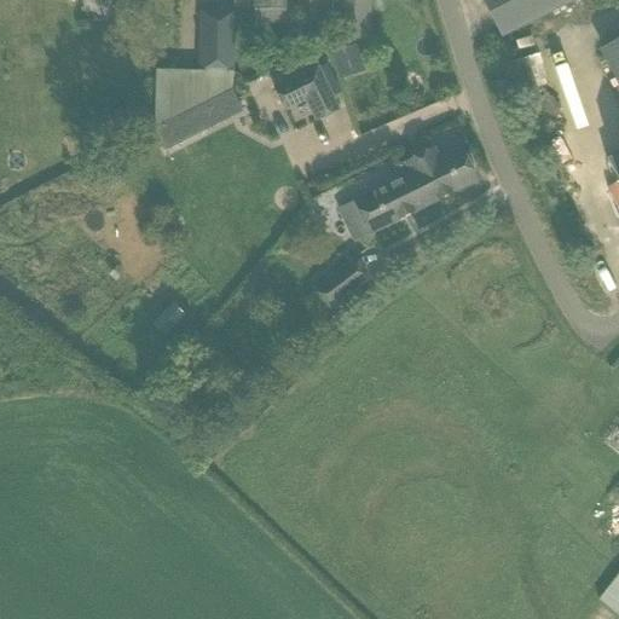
[(287,11),(285,0),(253,0),(254,11),(287,11)]
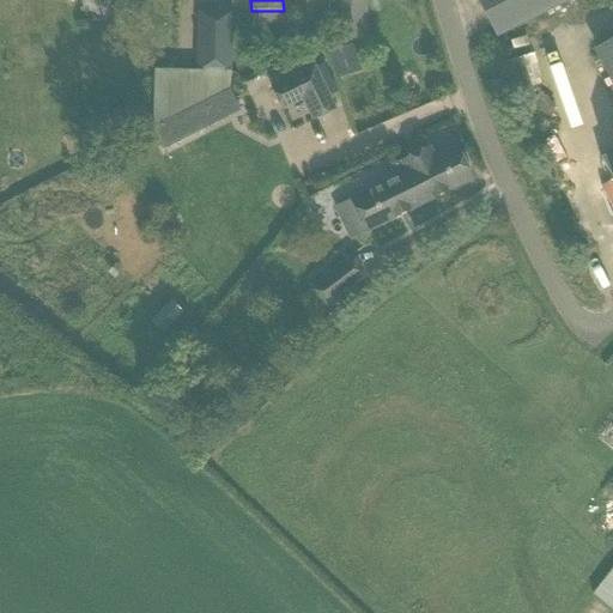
[(339,0),(340,17),(354,17),(353,0),(339,0)]
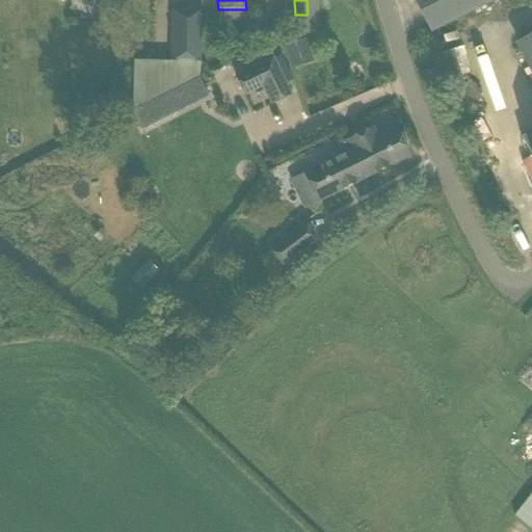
[(415,0),(426,23),(430,30),(446,23),(447,25),(469,15),(468,11),(490,0),(415,0)]
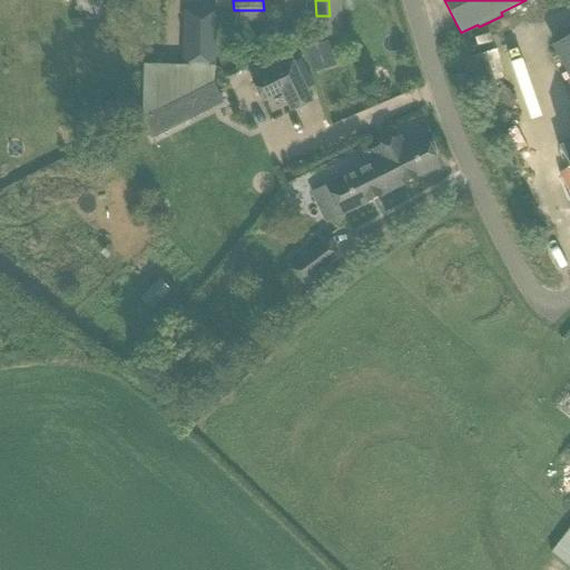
[(177,101),(213,82),(216,12),(184,11),(180,66),(143,65),(141,120),(177,101)]
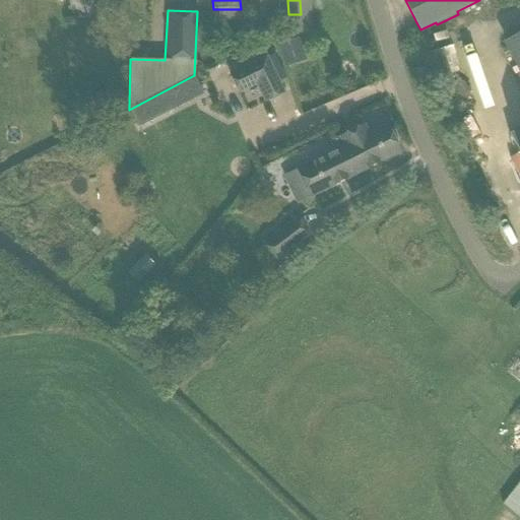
[(519,30),(502,42),(519,74),(519,126),(508,134),(519,153),(519,166),(516,169),(519,177),(519,30)]
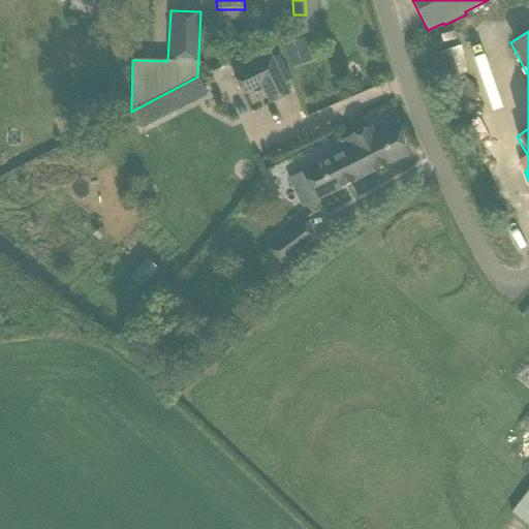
[(302,37),(282,43),(289,65),(309,59),(302,37)]
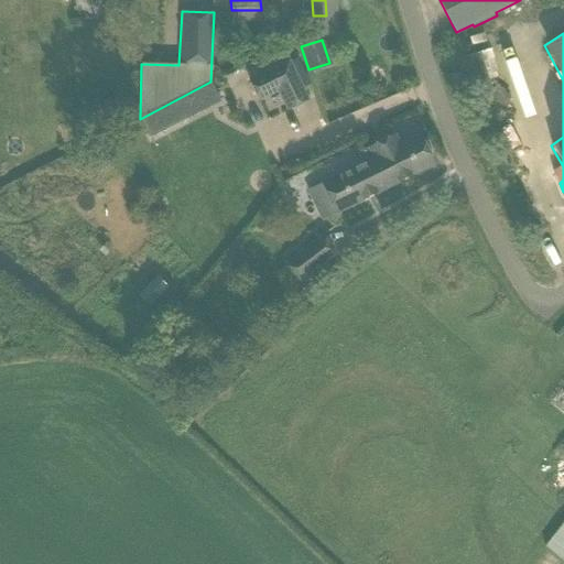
[(480,52),(464,57),(476,98),(492,93),(480,52)]
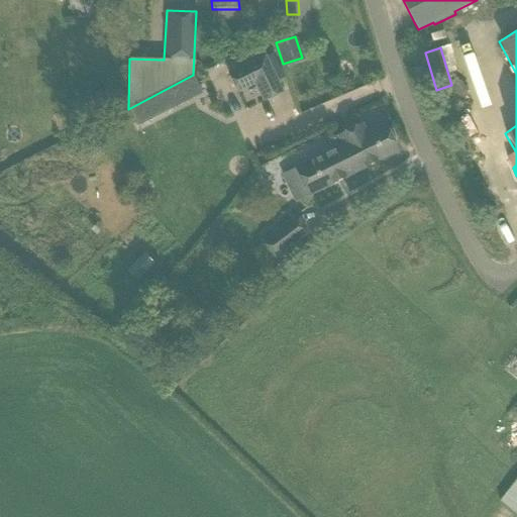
[(283,92),(265,54),(228,73),(238,93),(254,86),(263,102),(283,92)]
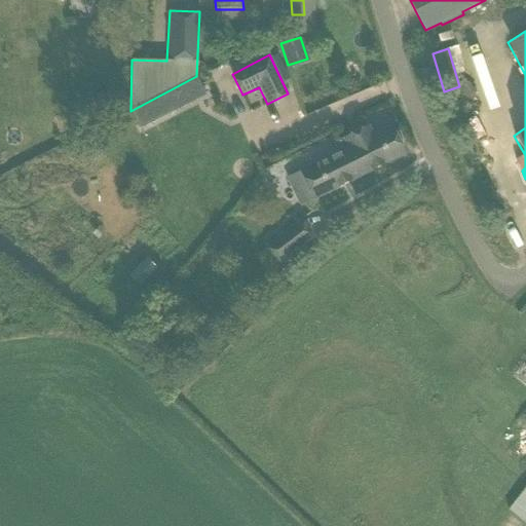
[(163,94),(130,110),(140,128),(173,112),(207,95),(196,76),(163,94)]
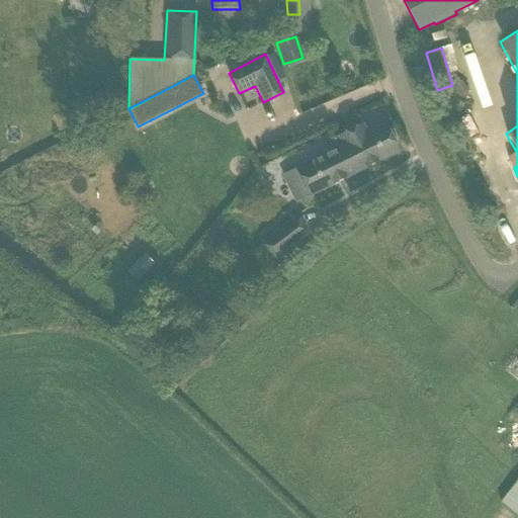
[(362,123),(339,136),(357,172),(400,151),(385,123),(367,133),(362,123)]
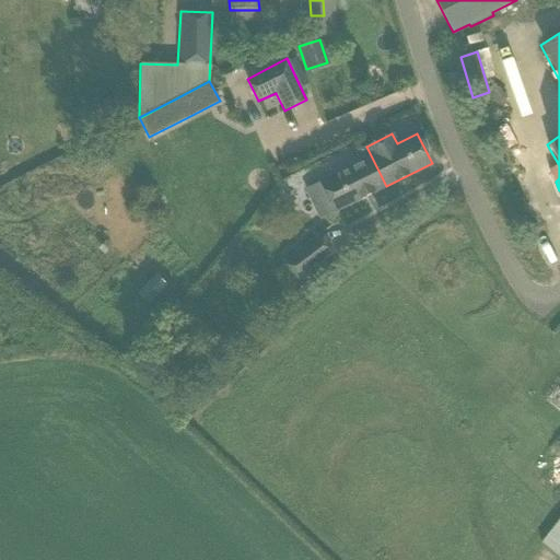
[(386,186),(366,147),(356,152),(360,162),(319,182),(335,211),(386,186)]
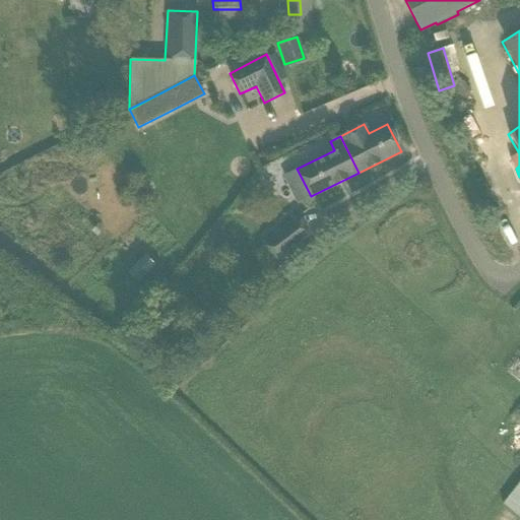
[(246,216),(254,204),(245,197),(235,209),(246,216)]
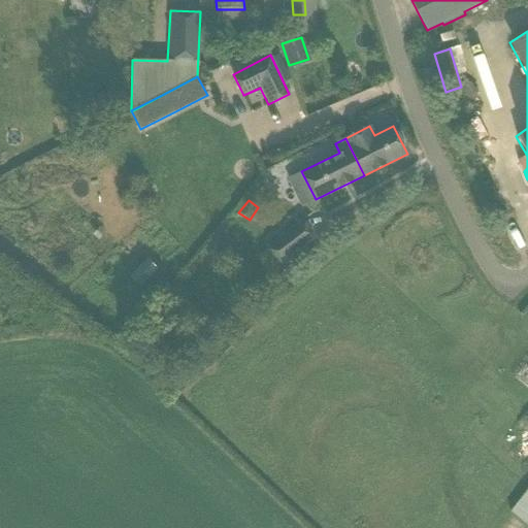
[(281,264),(315,238),(300,220),(266,245),(281,264)]
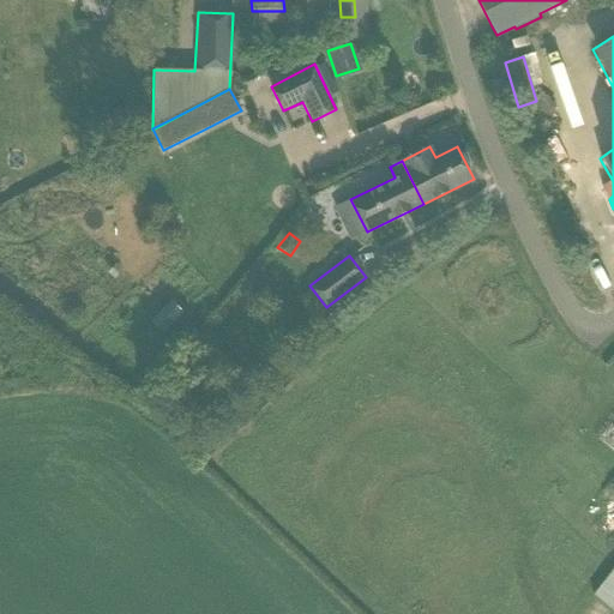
[(613,569),(594,595),(613,612),(613,569)]
